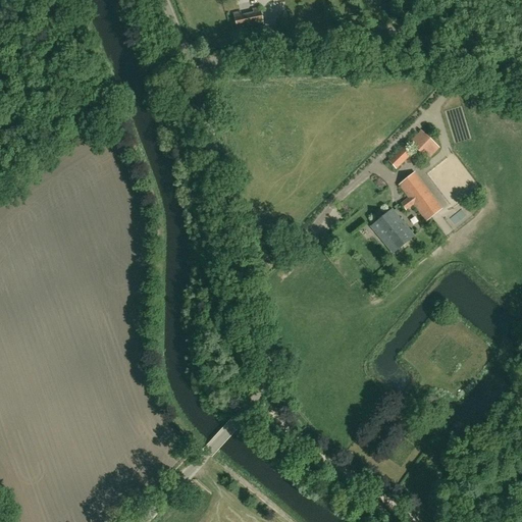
[(259,8),(252,10),(253,13),(241,15),(241,12),(233,14),(237,32),(263,27),(259,8)]
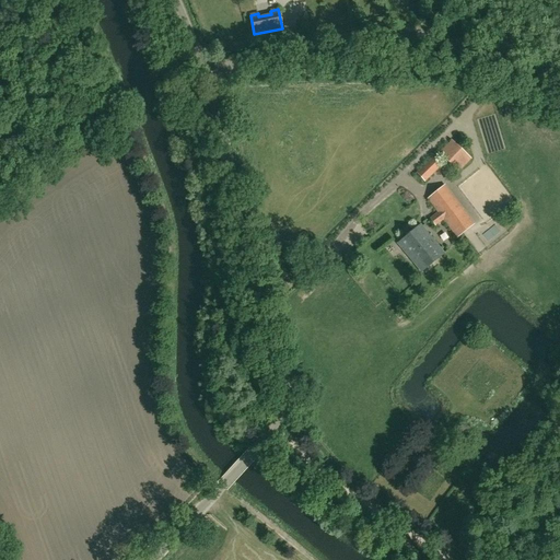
[(469,158),(452,141),(440,154),(457,171),(469,158)]
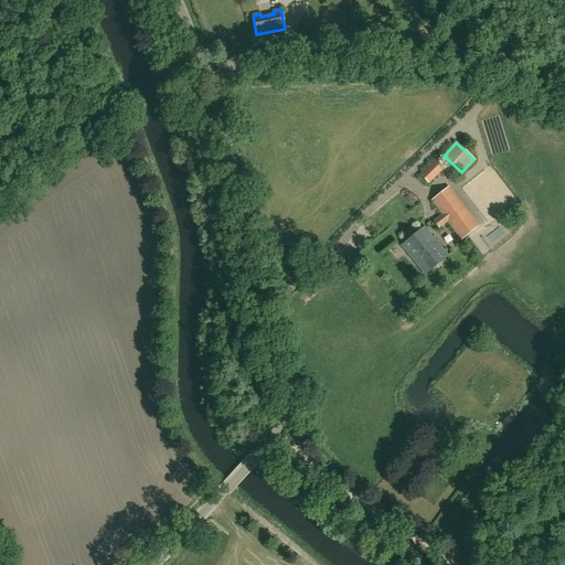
[(420,176),(428,183),(444,168),(436,160),(420,176)]
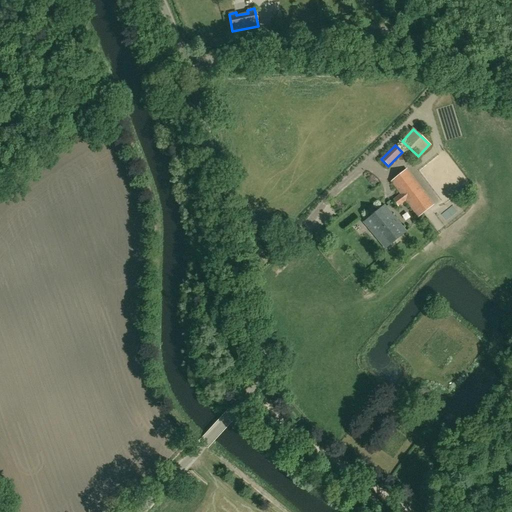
[(393,200),(398,207),(405,201),(418,217),(433,205),(407,170),(391,182),(400,195),(393,200)]
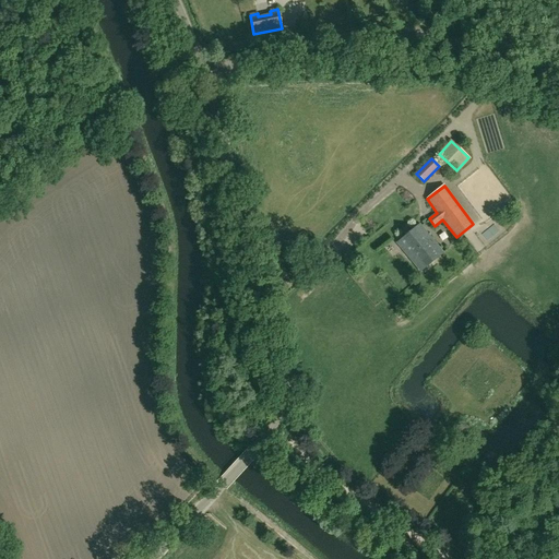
[(419,225),(397,244),(420,272),(442,253),(419,225)]
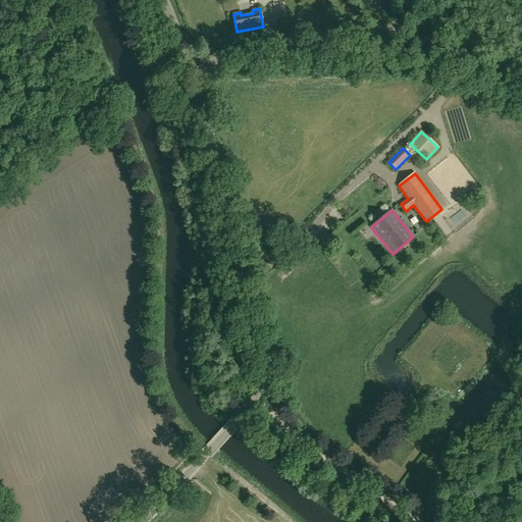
[(466,210),(454,220),(460,226),(471,217),(466,210)]
